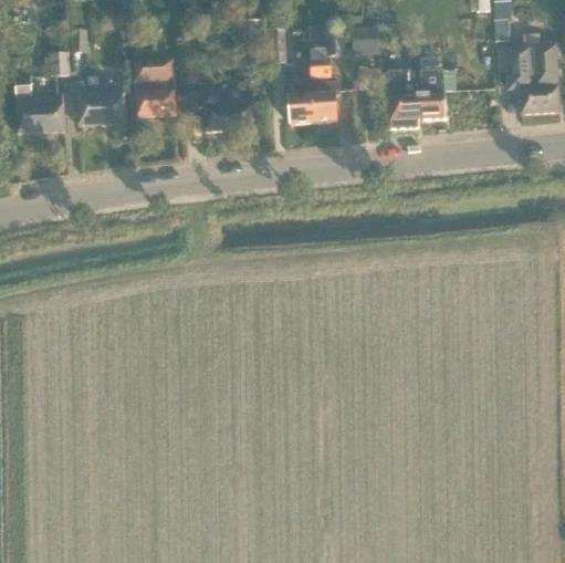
[(489,11),(488,0),(475,0),(477,12),(489,11)]
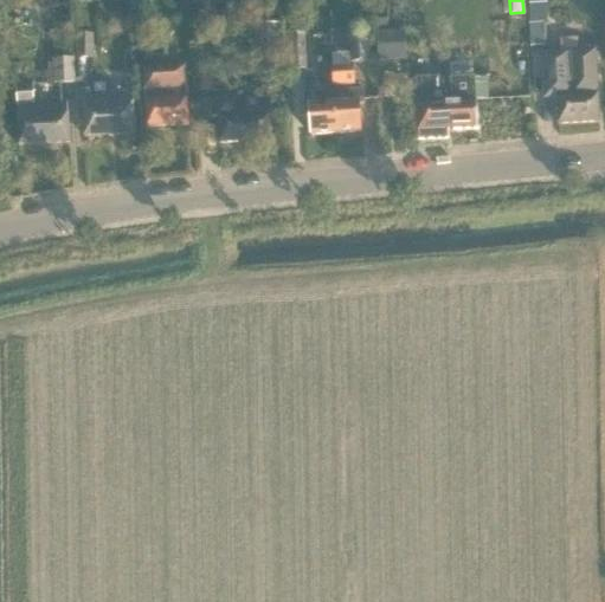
[(253,57),(280,56),(278,21),(252,23),(253,57)]
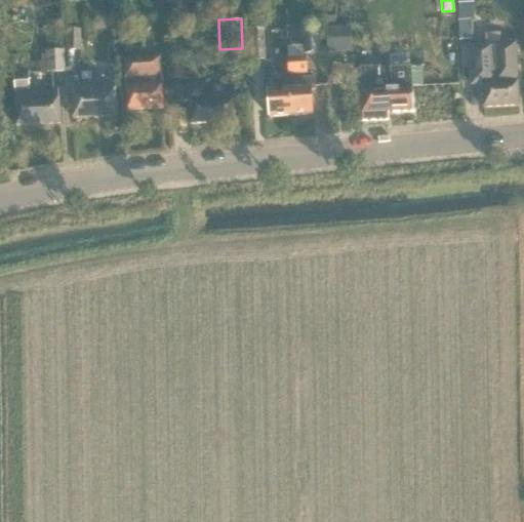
[(300,23),(303,53),(320,52),(319,22),(300,23)]
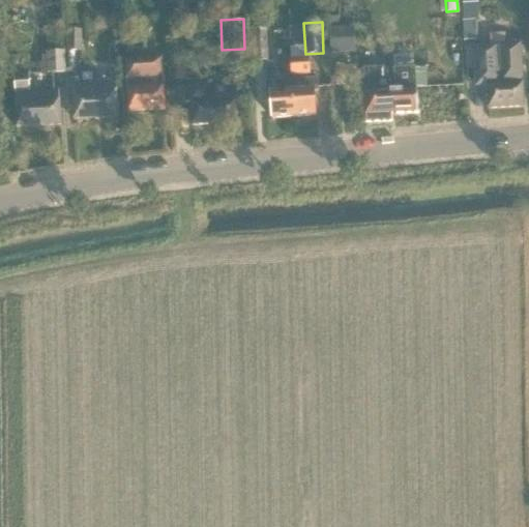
[(355,51),(354,24),(329,25),(330,52),(355,51)]
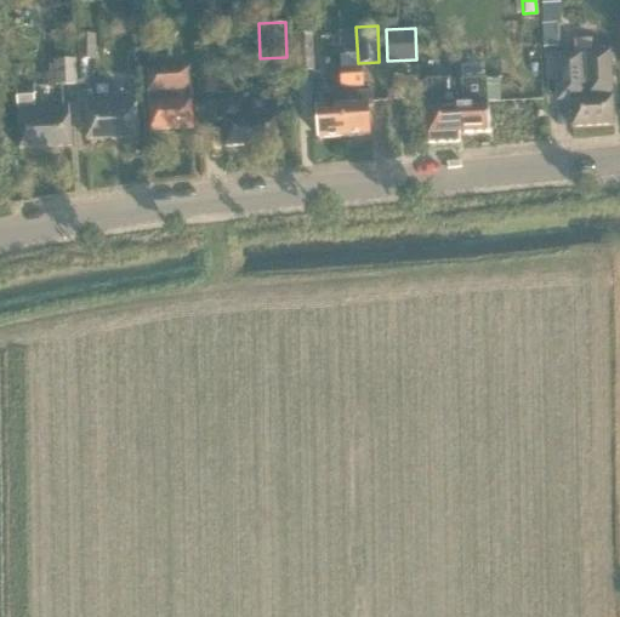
[(78,32),(78,58),(96,58),(96,32),(78,32)]
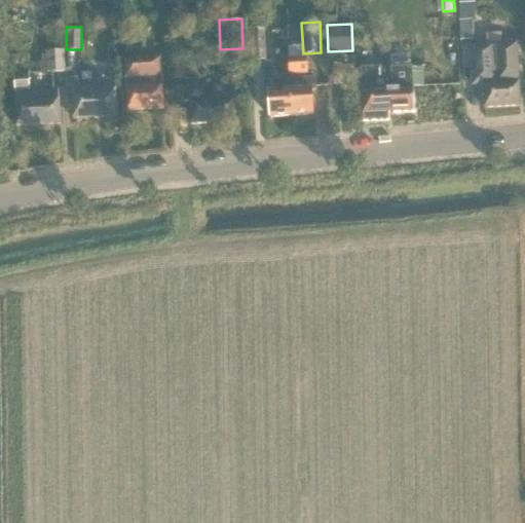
[(249,28),(251,60),(266,60),(264,27),(249,28)]
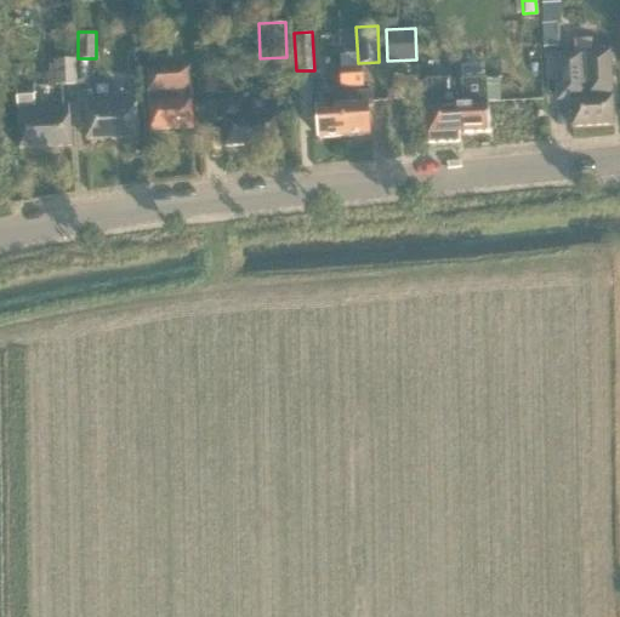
[(130,46),(130,68),(141,67),(141,46),(130,46)]
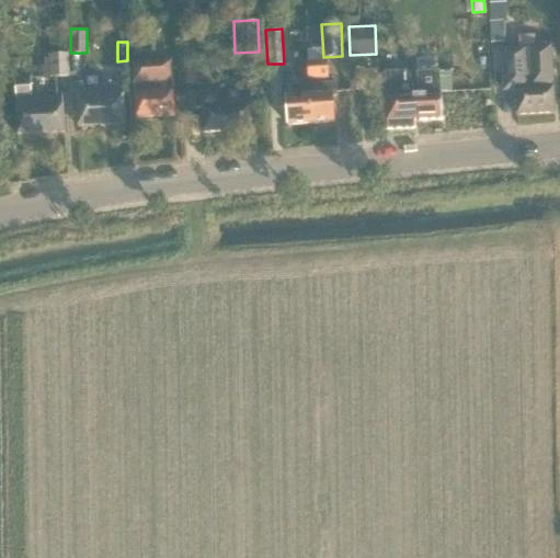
[(517,112),(553,110),(552,79),(551,44),(504,46),(506,88),(516,88),(517,112)]
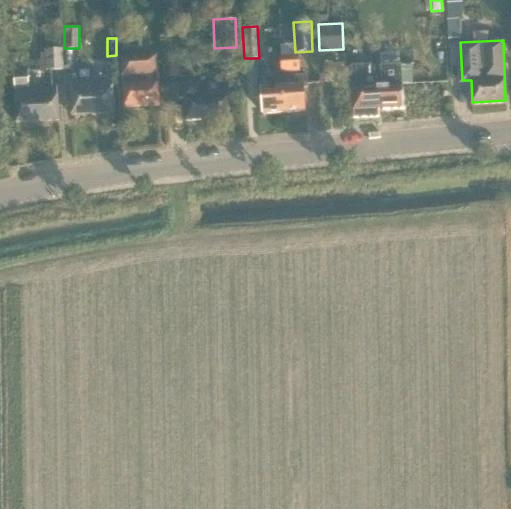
[(45,70),(63,69),(62,48),(43,49),(45,70)]
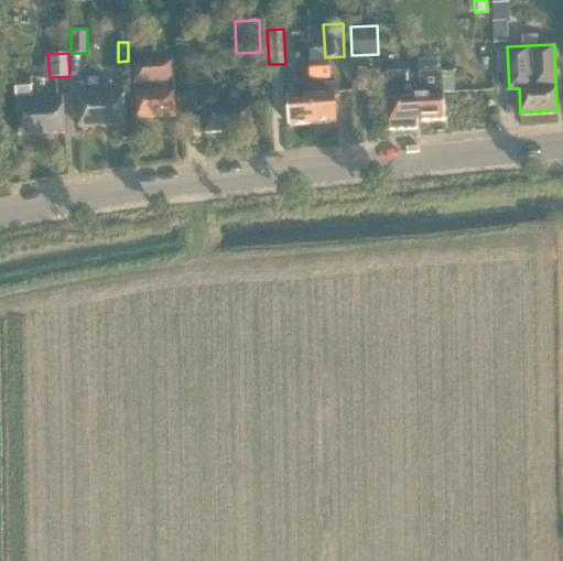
[(175,114),(174,78),(173,58),(133,61),(134,81),(137,116),(175,114)]
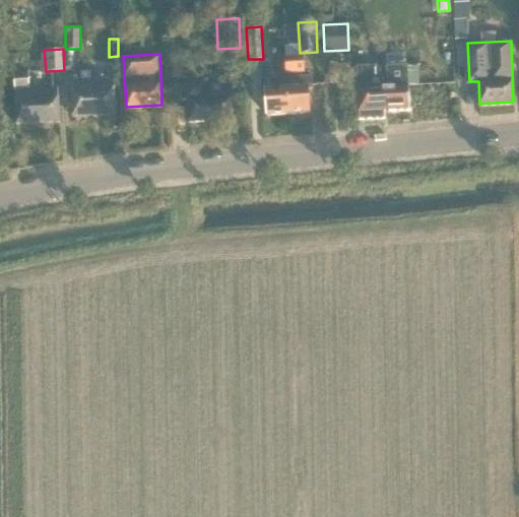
[(304,56),(284,57),(285,76),(288,113),(309,111),(308,86),(312,86),(311,75),(297,75),(297,73),(305,72),(304,56)]
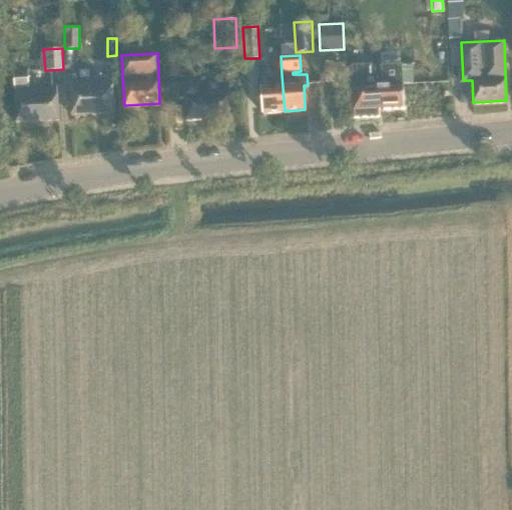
[(264,112),(285,111),(282,75),(281,56),(280,56),(282,86),(272,86),(272,76),(257,77),(258,88),(262,88),(264,112)]
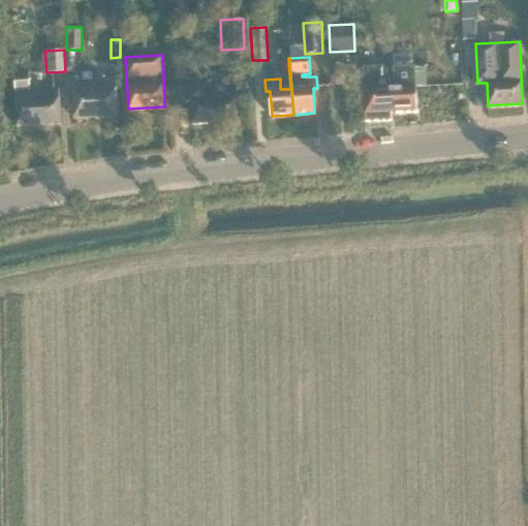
[(330,85),(356,84),(354,62),(329,64),(330,85)]
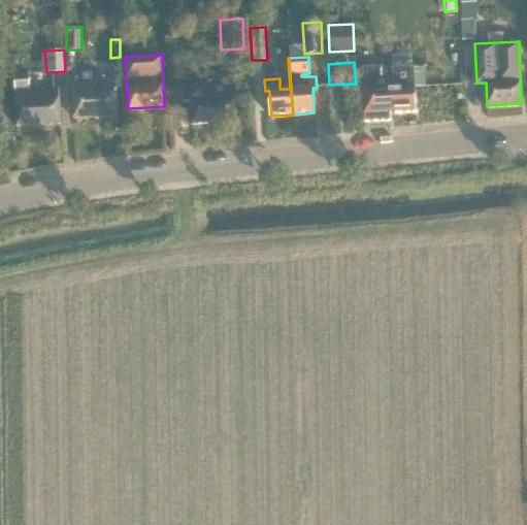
[(382,76),(382,69),(381,65),(362,66),(363,83),(364,119),(390,118),(390,110),(416,109),(414,65),(392,65),(393,88),(389,88),(388,75),(382,76)]
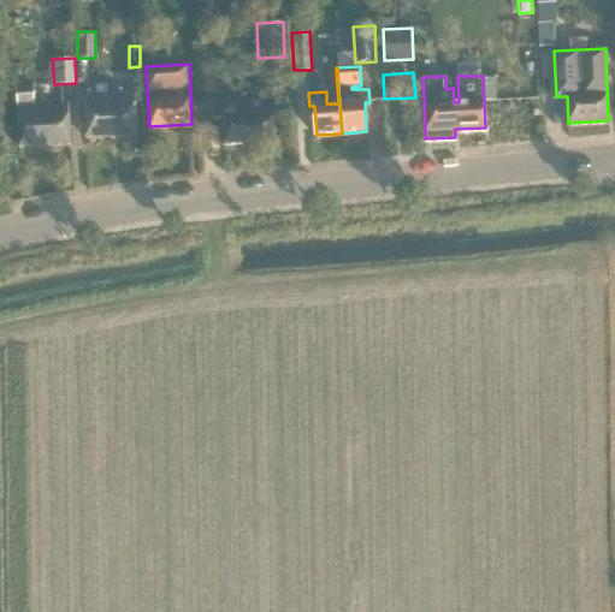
[(19,146),(71,143),(70,116),(69,116),(69,102),(35,105),(34,83),(17,84),(21,118),(17,119),(19,146)]
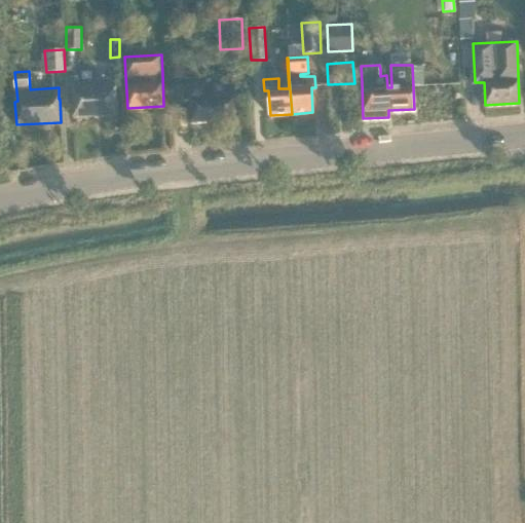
[(71,81),(73,116),(118,114),(116,78),(71,81)]
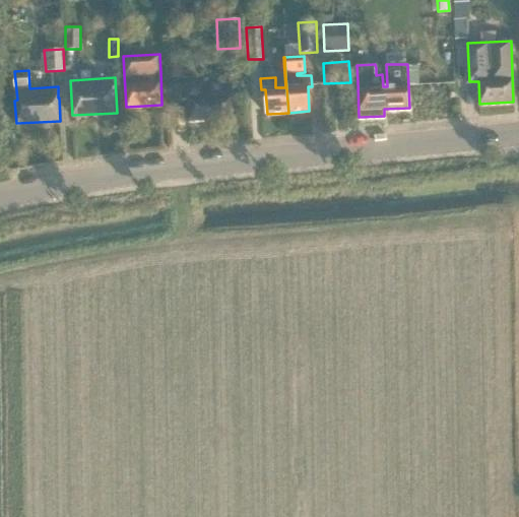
[(188,120),(234,118),(233,95),(232,86),(220,86),(220,82),(211,82),(211,87),(202,87),(202,82),(180,83),(181,99),(187,99),(188,120)]
